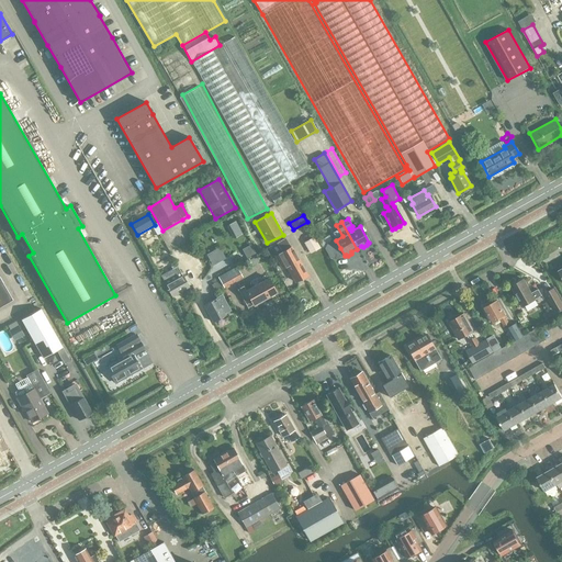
[(304,243),(310,253),(318,247),(313,237),(304,243)]
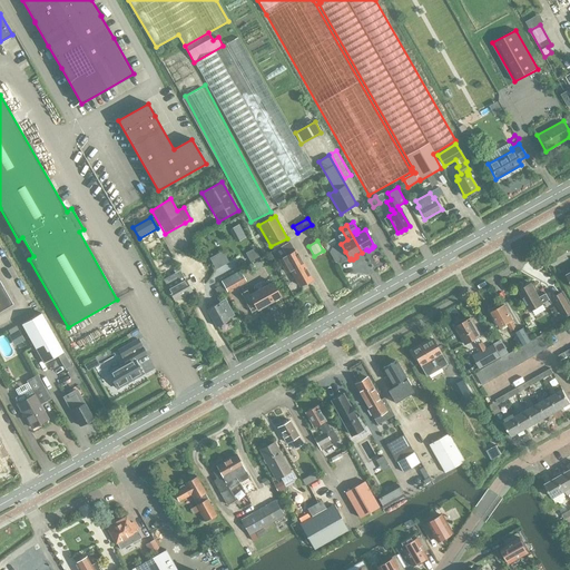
[(295,251),(290,242),(279,247),(285,256),(278,261),(286,273),(291,271),(301,286),(302,285),(303,286),(306,284),(307,282),(312,279),(302,263),(300,258),(295,251)]
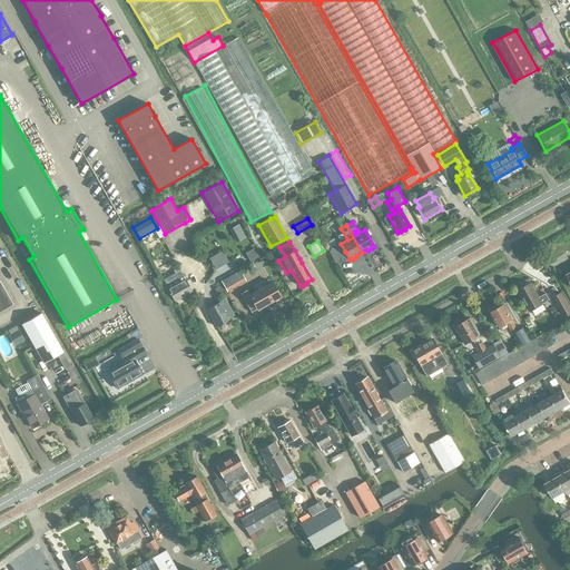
[(255,248),(246,254),(251,262),(259,257),(255,248)]
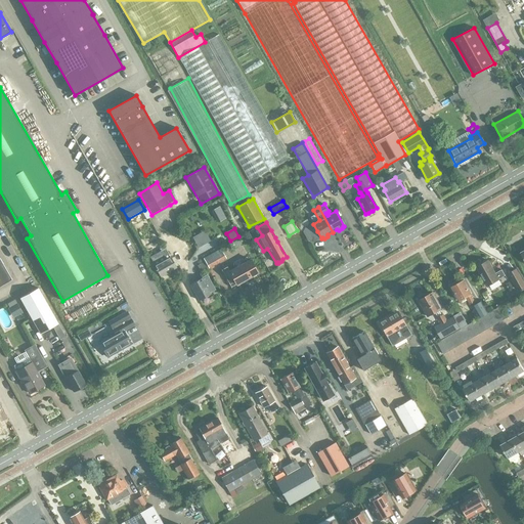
[(207,229),(193,235),(199,246),(212,239),(207,229)]
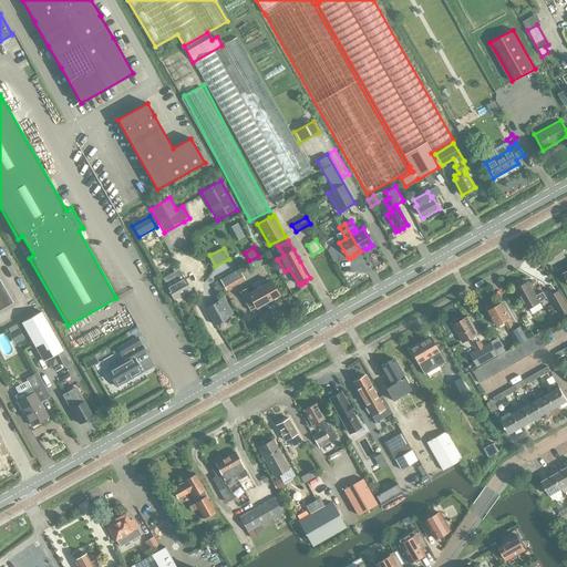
[(174,299),(191,290),(178,269),(163,278),(168,287),(167,288),(174,299)]
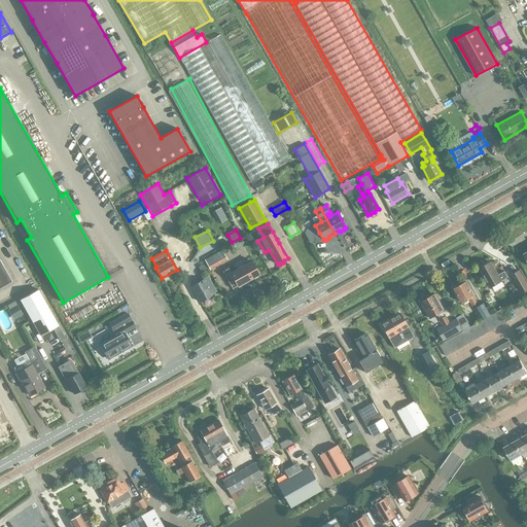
[(205,260),(210,269),(225,259),(221,251),(205,260)]
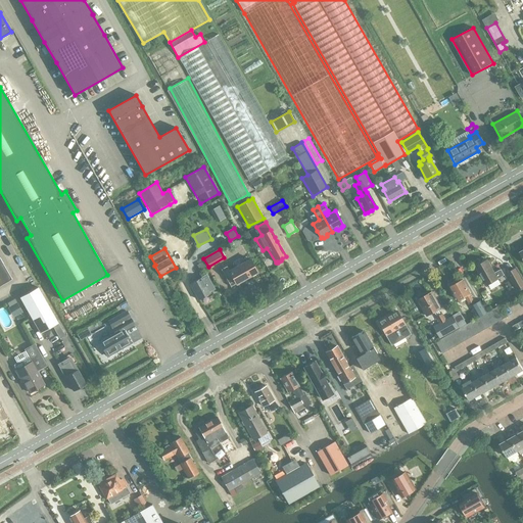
[(0,257),(0,285),(12,279),(0,257)]
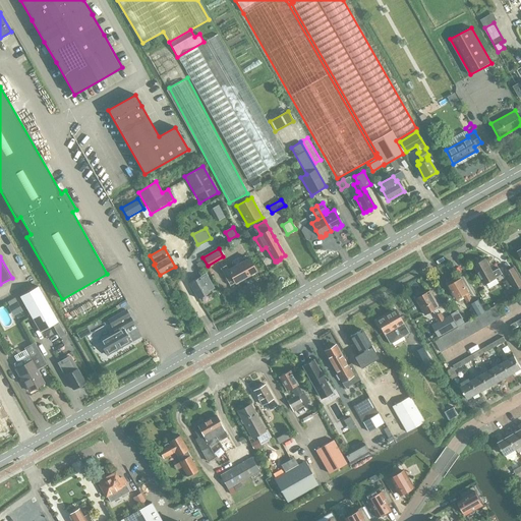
[(256,272),(248,257),(228,269),(226,266),(221,269),(230,285),(234,282),(235,284),(256,272)]
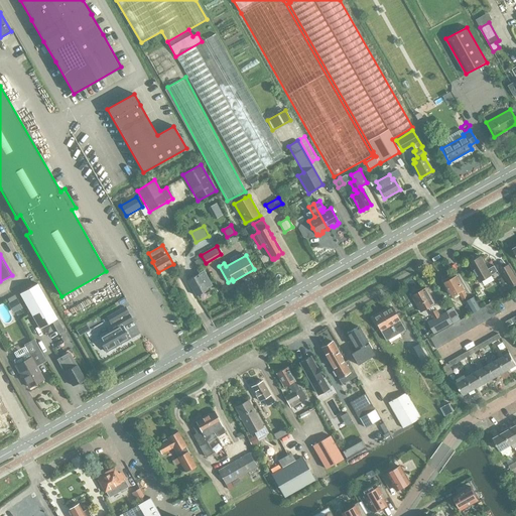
[(492,274),(497,271),(494,265),(488,268),(481,256),(470,263),(480,282),(492,275),(492,274)]
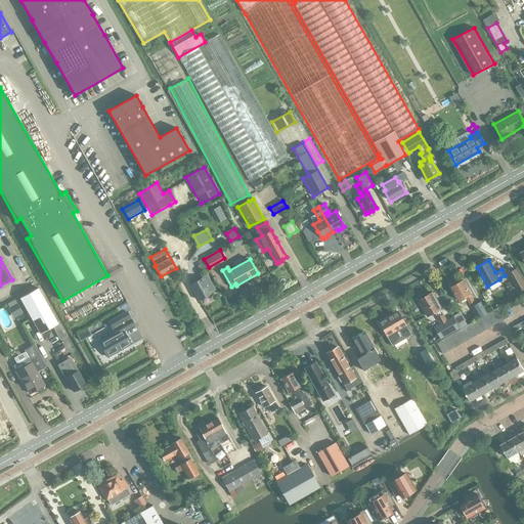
[(204,262),(198,266),(201,271),(207,268),(204,262)]
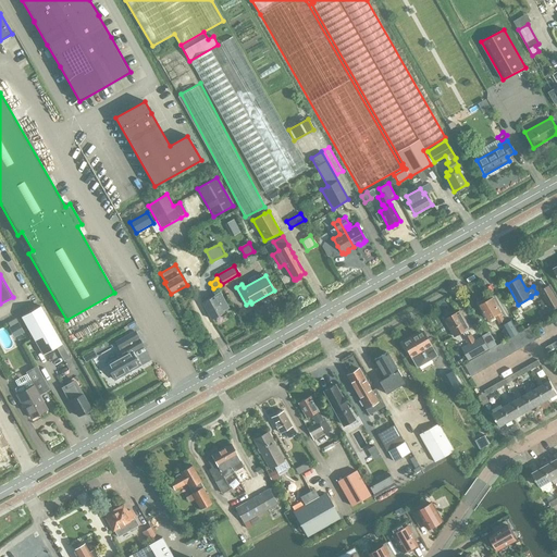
[(556,301),(548,286),(541,291),(551,309),(556,305),(556,301)]
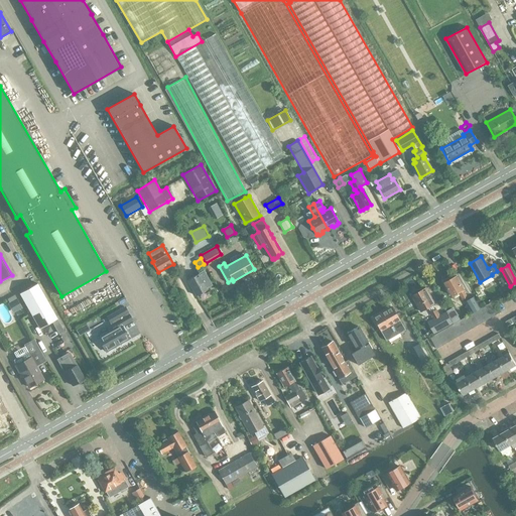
[(196,295),(207,289),(199,274),(187,280),(196,295)]
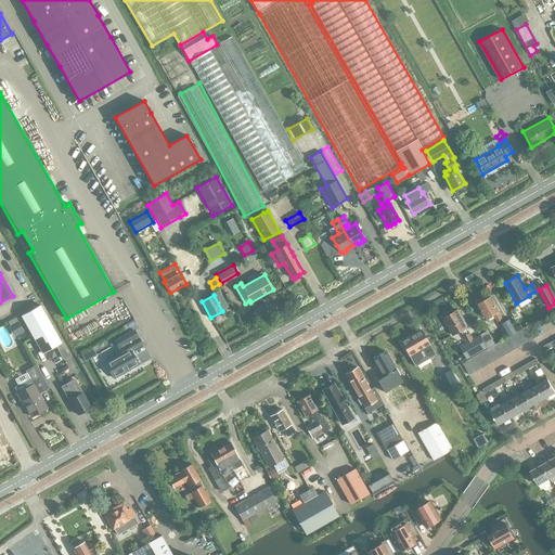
[(478,304),(487,319),(493,315),(498,323),(503,320),(499,312),(500,312),(490,296),(478,304)]
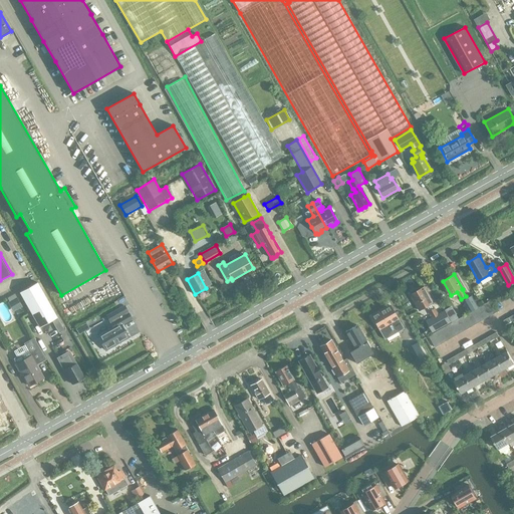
[(39,327),(57,317),(37,282),(19,292),(39,327)]
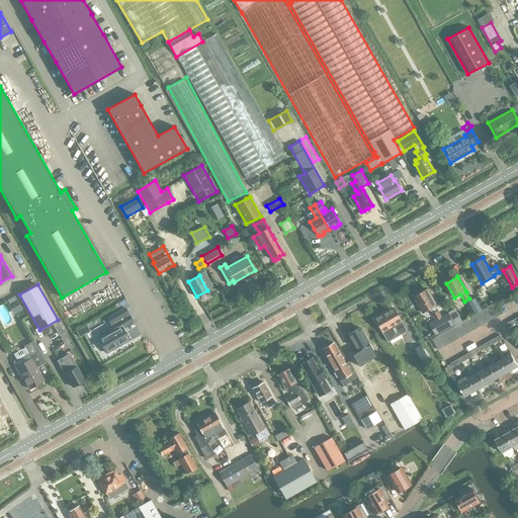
[(413,297),(420,308),(423,314),(437,306),(428,288),(413,297)]
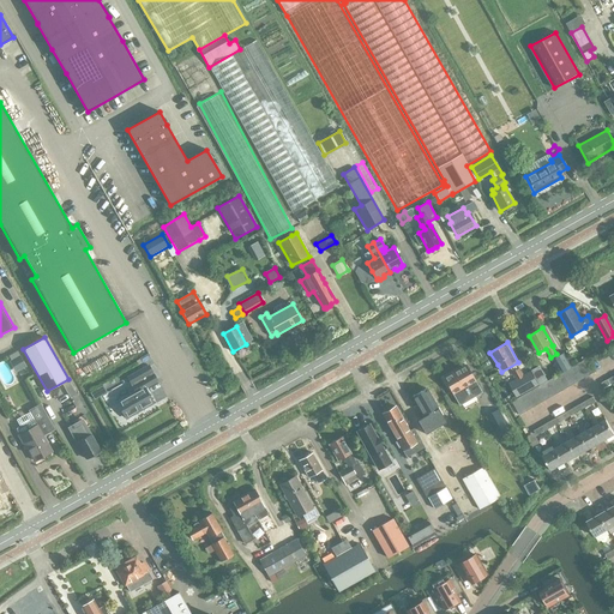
[(18,350),(7,356),(16,373),(26,367),(18,350)]
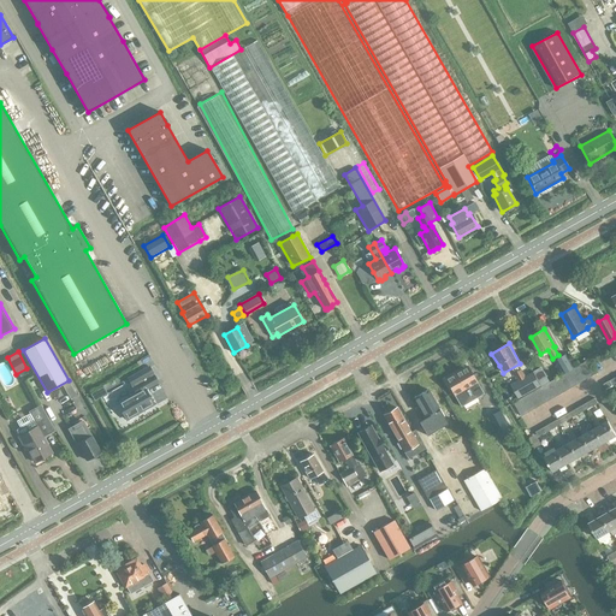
[(568,372),(570,371),(574,368),(569,357),(562,361),(568,372)]
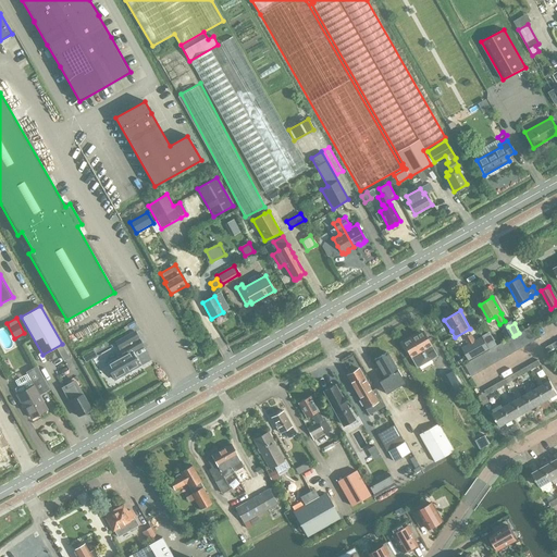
[(534,341),(540,337),(541,337),(533,325),(528,329),(534,341)]
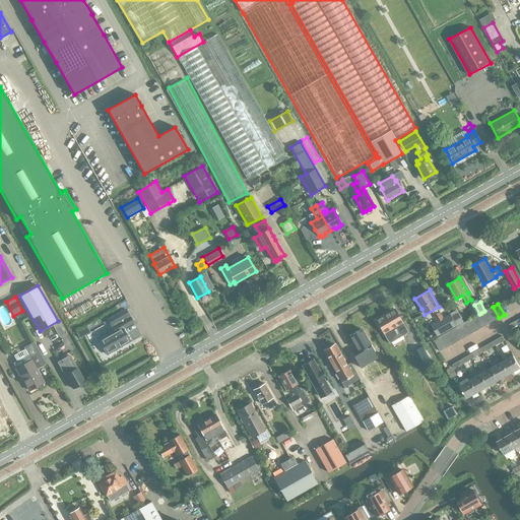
[(486,310),(494,321),(499,318),(493,307),(486,310)]
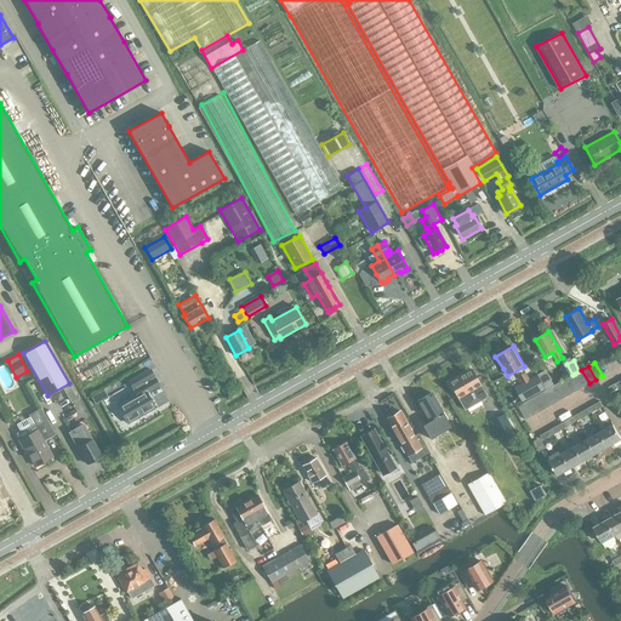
[(471,369),(448,382),(456,397),(473,387),(477,394),(483,389),(471,369)]
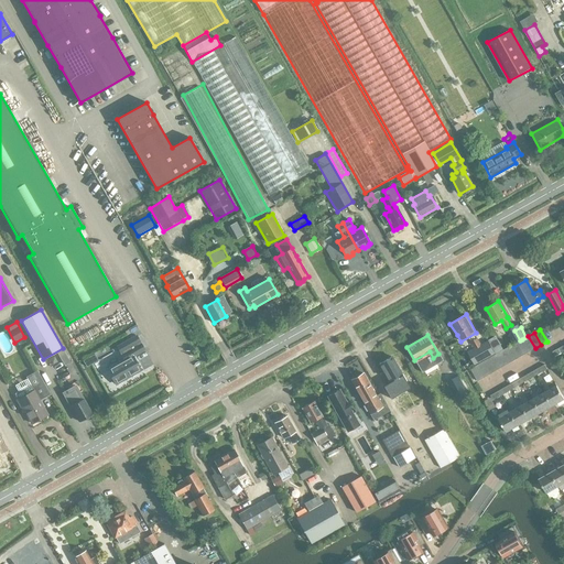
[(136,336),(118,346),(125,358),(107,368),(116,384),(127,378),(126,377),(130,375),(130,376),(141,370),(132,356),(144,350),(136,336)]
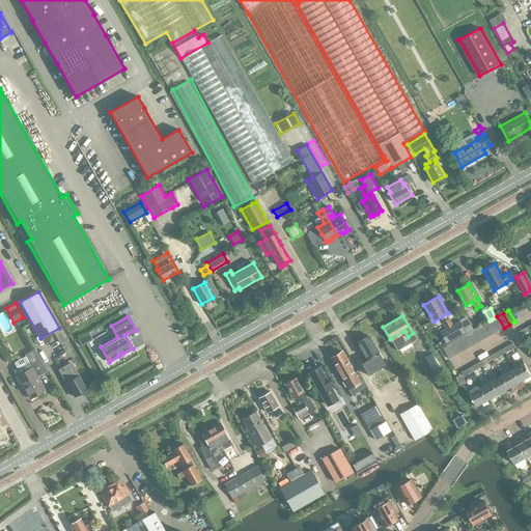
[(495,317),(492,319),(499,331),(504,328),(497,316),(495,317)]
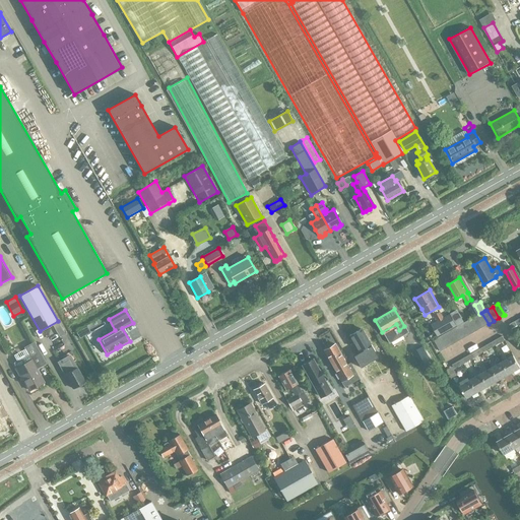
[(440,312),(439,313),(434,315),(438,322),(444,319),(440,312)]
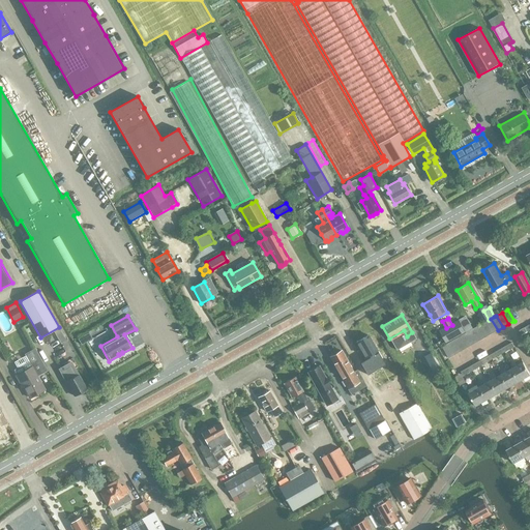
[(489,320),(486,322),(492,333),(498,330),(491,319),(489,320)]
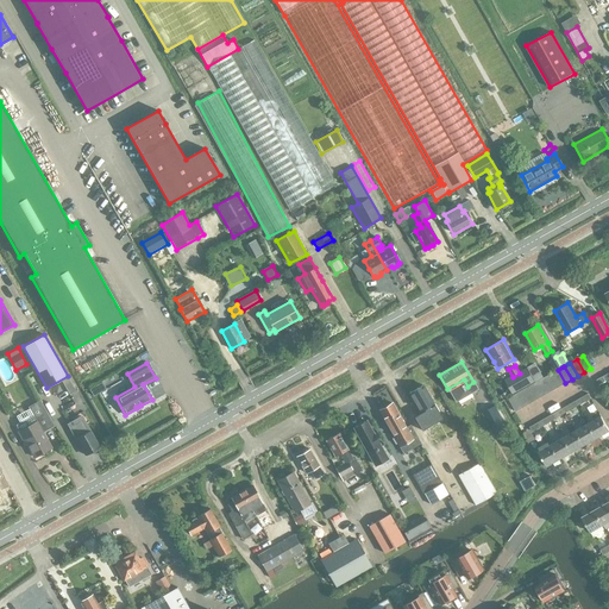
[(558,370),(552,374),(559,387),(565,383),(558,370)]
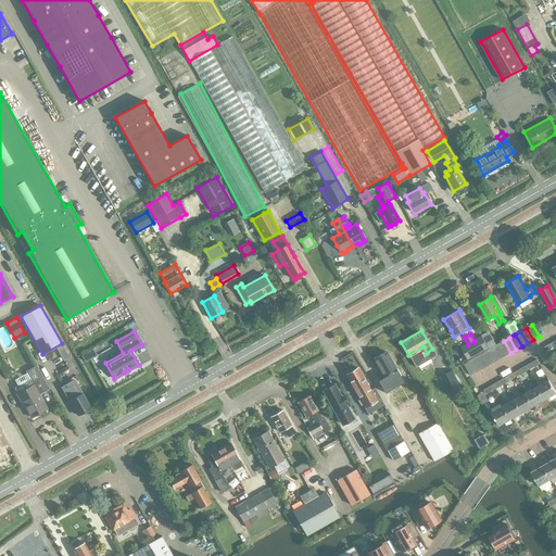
[(497,344),(505,356),(510,353),(504,341),(497,344)]
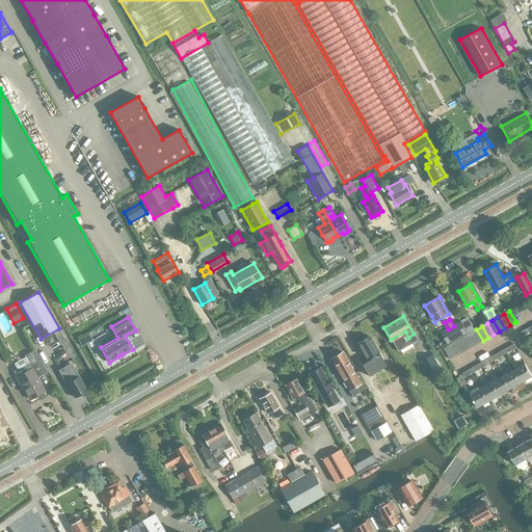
[(60,345),(67,341),(59,328),(53,331),(60,345)]
